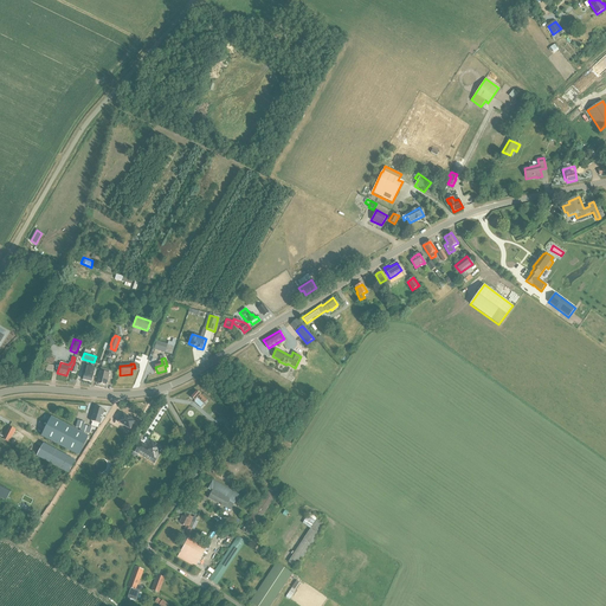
[(91,382),(95,368),(86,366),(83,380),(91,382)]
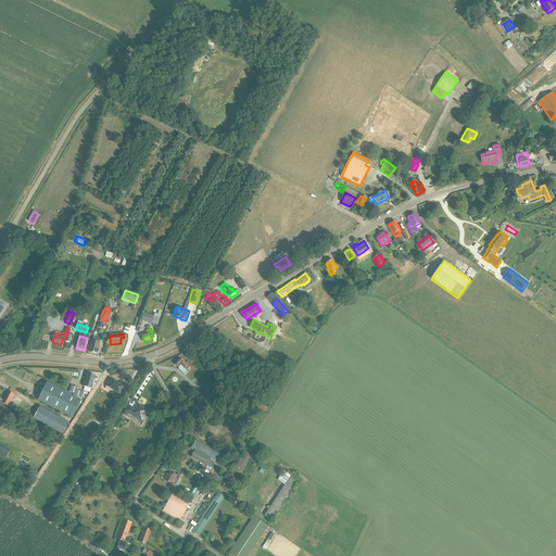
[(92,338),(92,341),(91,341),(89,351),(97,353),(100,339),(92,338)]
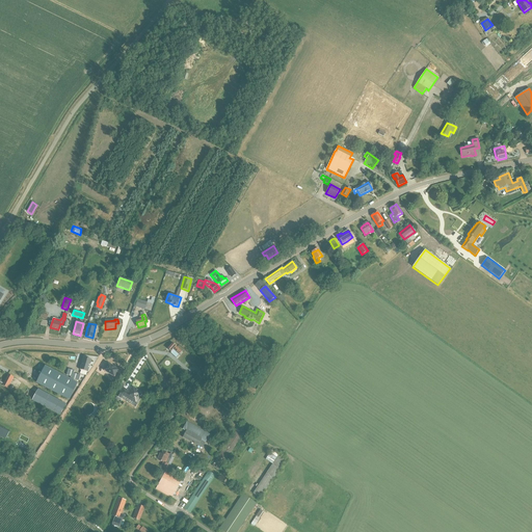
[(174,350),(179,355),(183,351),(174,343),(167,349),(171,352),(174,350)]
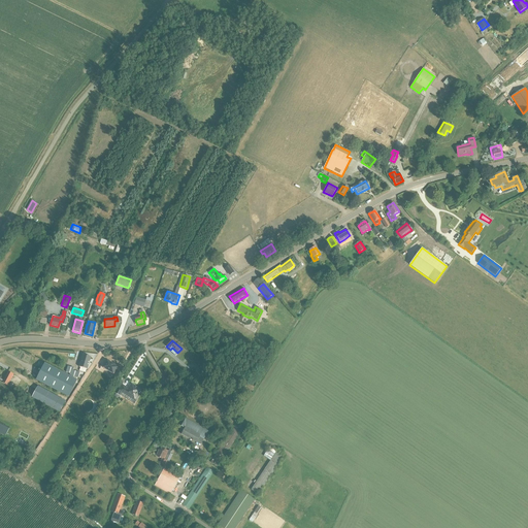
[(192,354),(188,359),(194,363),(194,362),(198,364),(201,361),(197,358),(198,358),(192,354)]
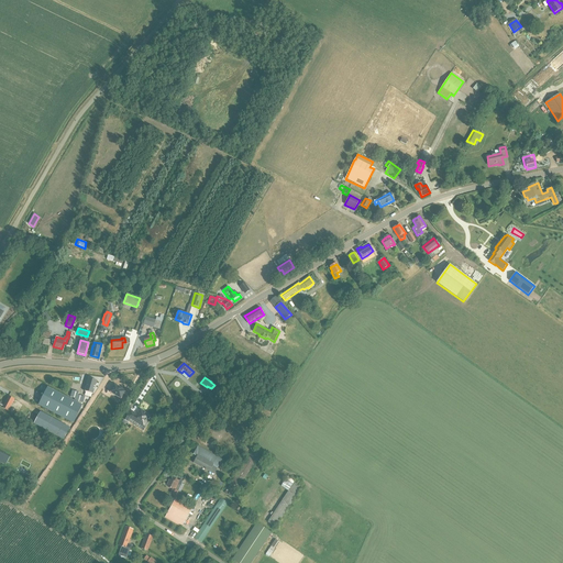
[(88,378),(85,392),(94,394),(97,381),(88,378)]
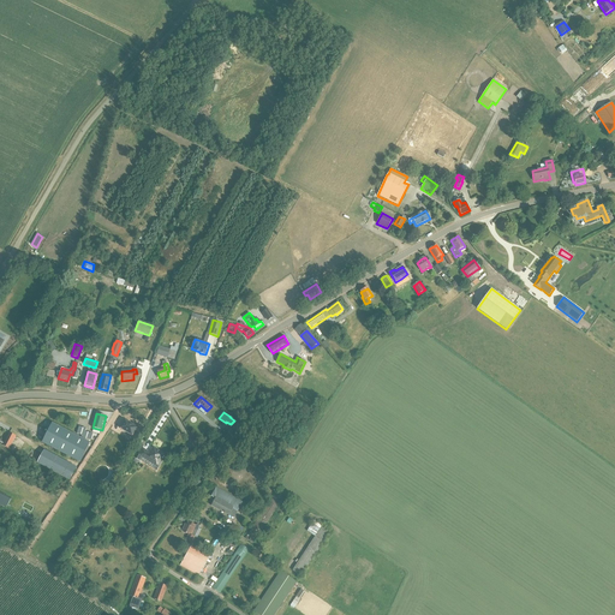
[(125,421),(120,429),(132,436),(137,428),(133,425),(129,422),(129,423),(125,421)]
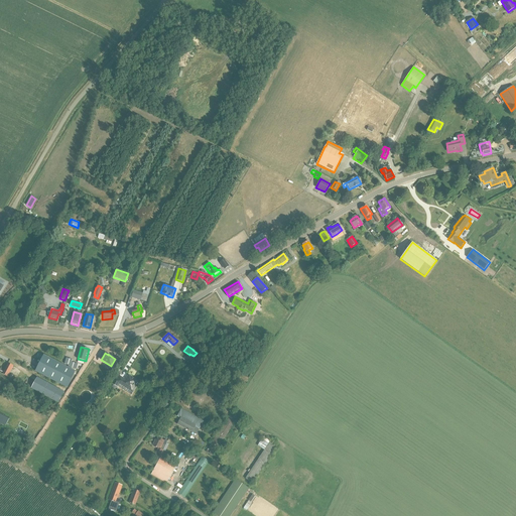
[(35,371),(68,387),(76,371),(44,355),(35,371)]
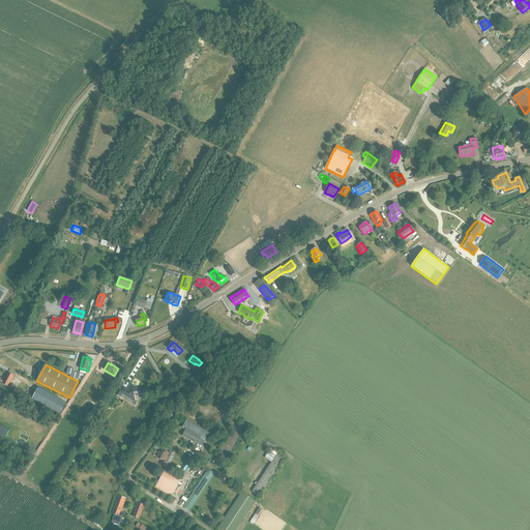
[(68,367),(66,374),(70,375),(70,377),(71,377),(79,379),(80,374),(74,372),(75,370),(68,367)]
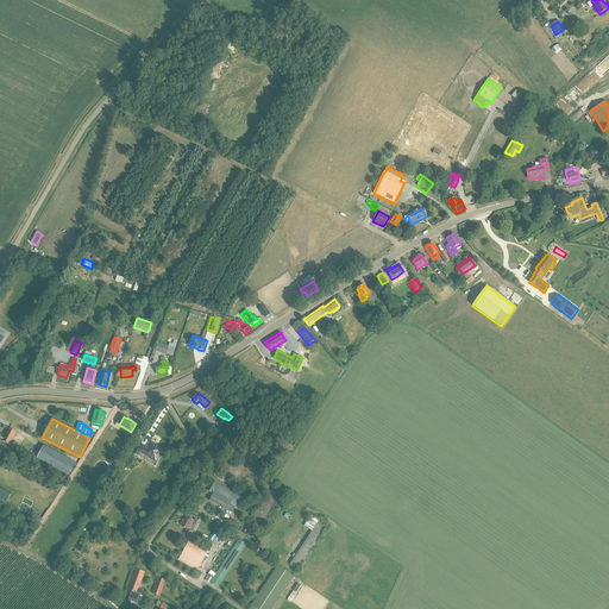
[(17,432),(8,428),(2,441),(10,445),(17,432)]
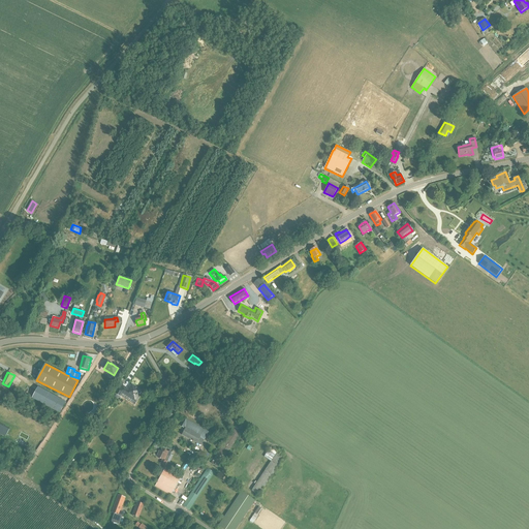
[(32,398),(60,412),(68,397),(40,382),(32,398)]
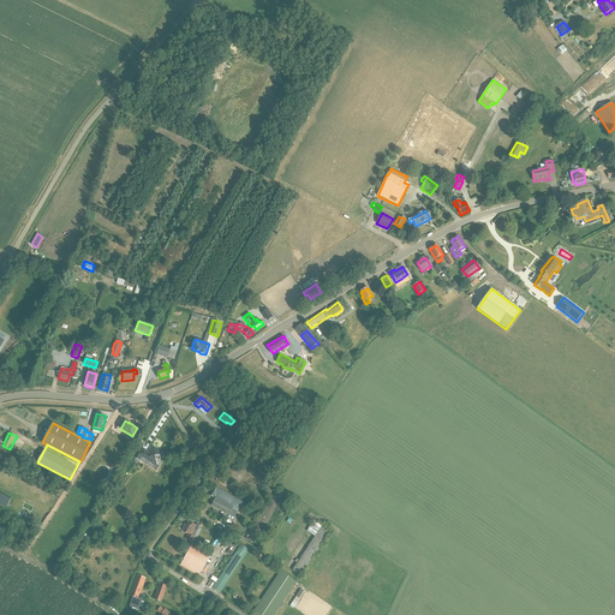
[(160,459),(163,454),(153,447),(150,452),(143,448),(136,458),(139,460),(143,457),(145,458),(145,459),(157,467),(162,460),(160,459)]
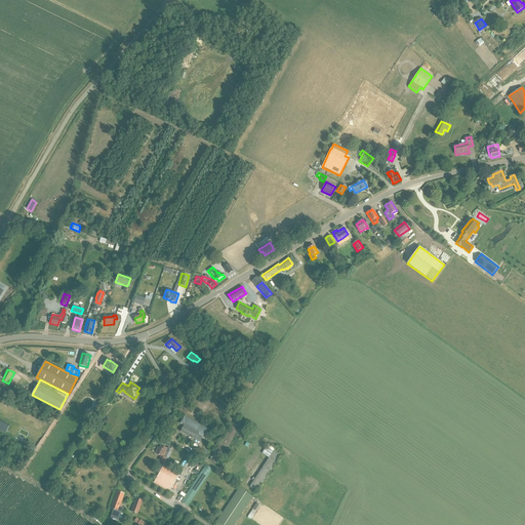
[(182,431),(199,442),(207,429),(185,416),(180,423),(185,427),(182,431)]
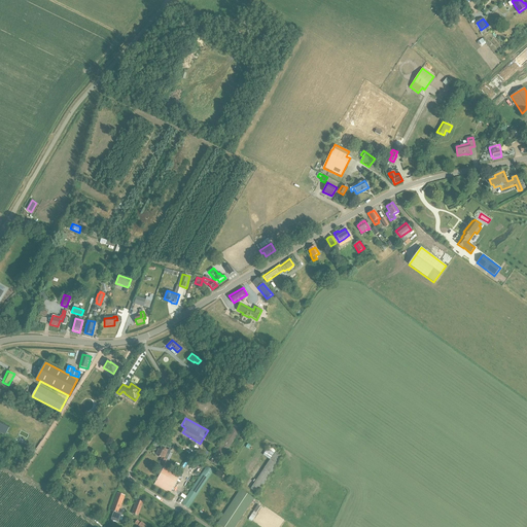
[(10,427),(0,421),(0,432),(5,435),(10,427)]
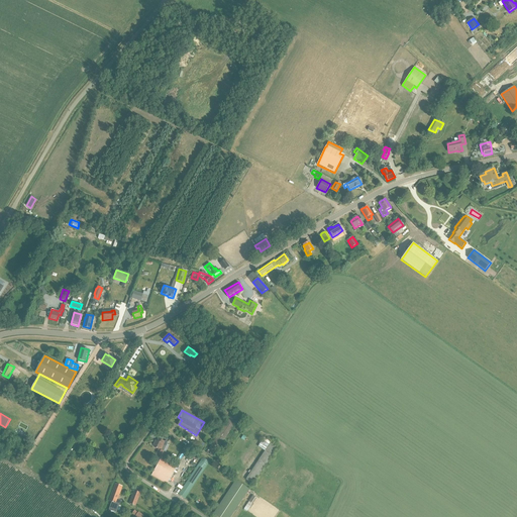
[(213,457),(237,420),(230,415),(206,452),(213,457)]
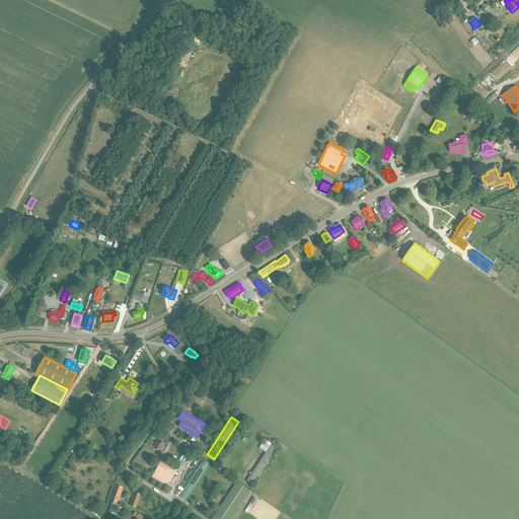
[(233,432),(237,435),(243,427),(239,424),(233,432)]
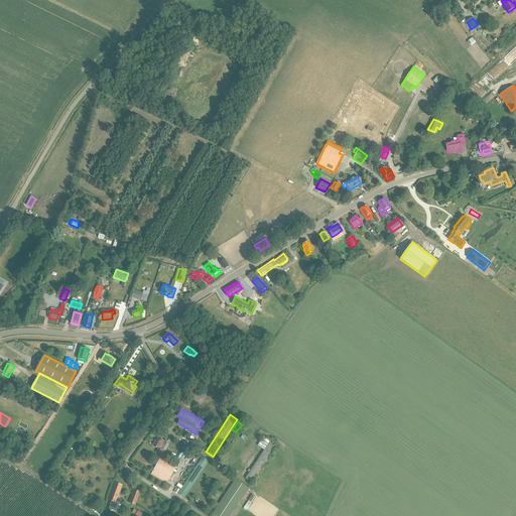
[(76,437),(71,443),(76,446),(80,440),(76,437)]
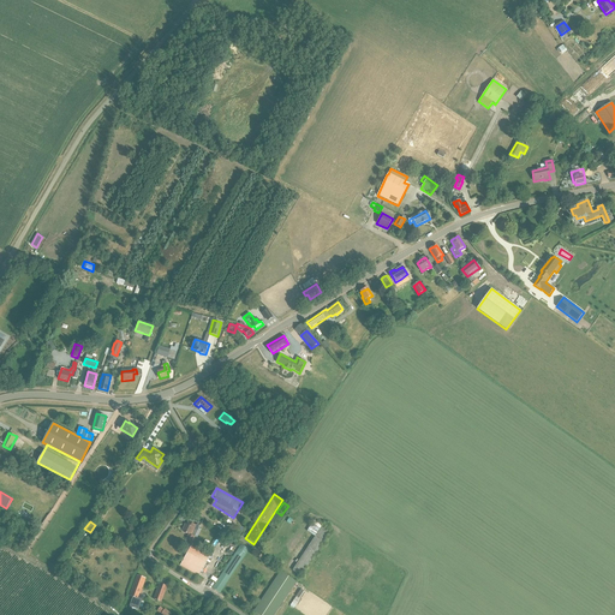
[(315,536),(309,543),(292,569),(300,575),(329,531),(314,521),(308,531),(315,536)]
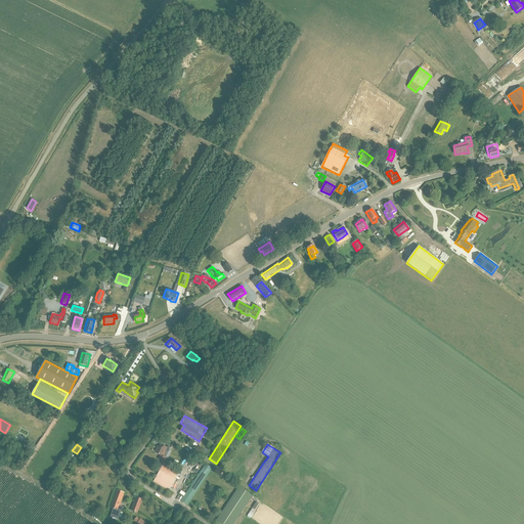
[(156,453),(160,455),(158,460),(163,462),(170,449),(161,445),(160,447),(159,447),(156,453)]
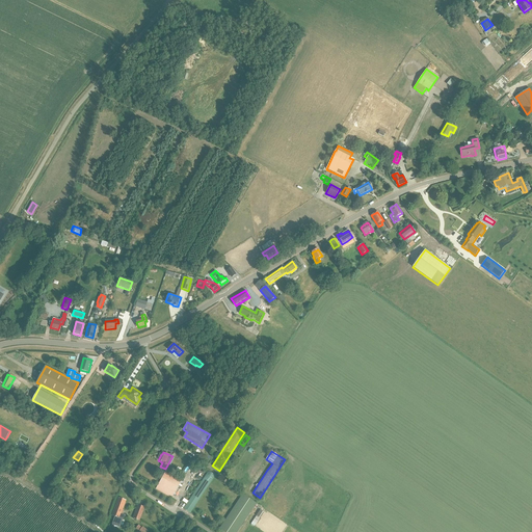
[(184,507),(183,508),(190,513),(215,476),(208,471),(184,507)]
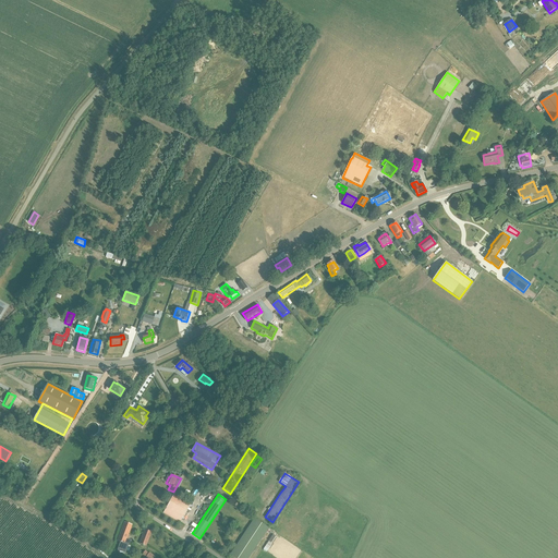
[(162,512),(179,523),(189,506),(172,496),(162,512)]
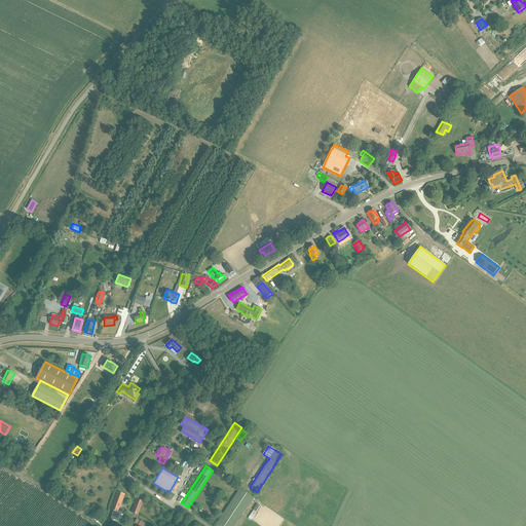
[(217,523),(221,525),(234,525),(254,497),(240,488),(217,523)]
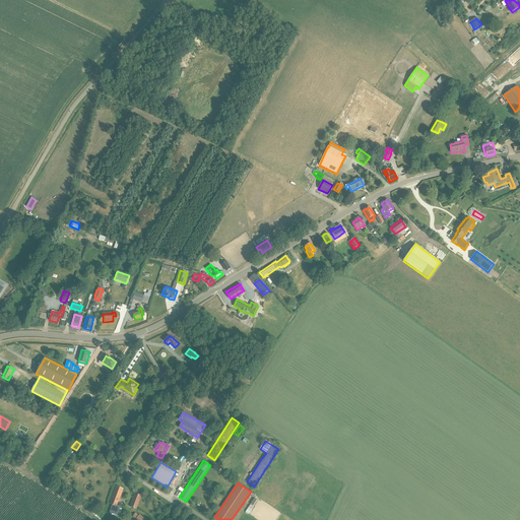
[(122,504),(117,502),(119,498),(119,499),(122,490),(116,488),(110,504),(113,505),(110,513),(117,515),(118,512),(119,510),(120,508),(121,508),(122,504)]
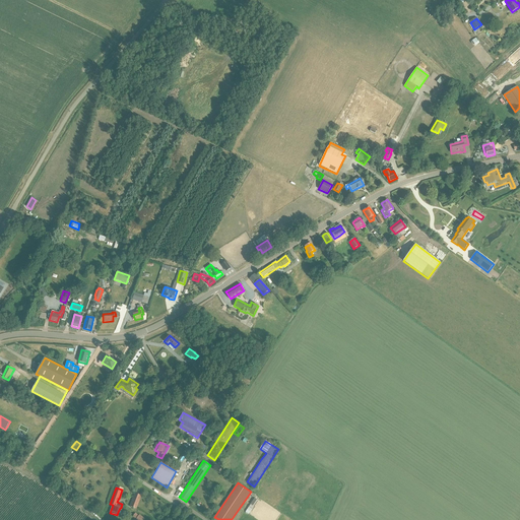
[(140,496),(135,494),(130,507),(136,509),(140,496)]
